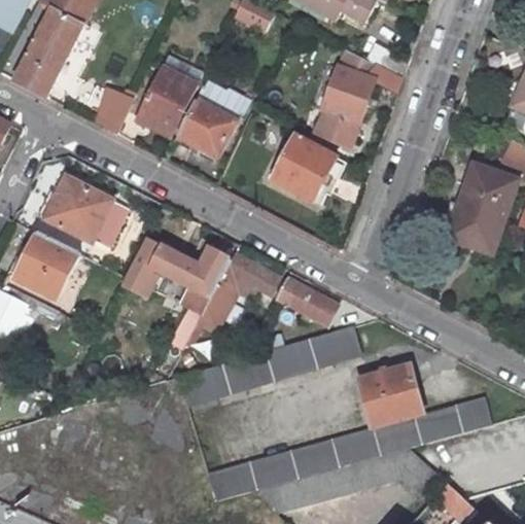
[(0,0),(0,12),(14,21),(24,3),(15,0),(0,0)]
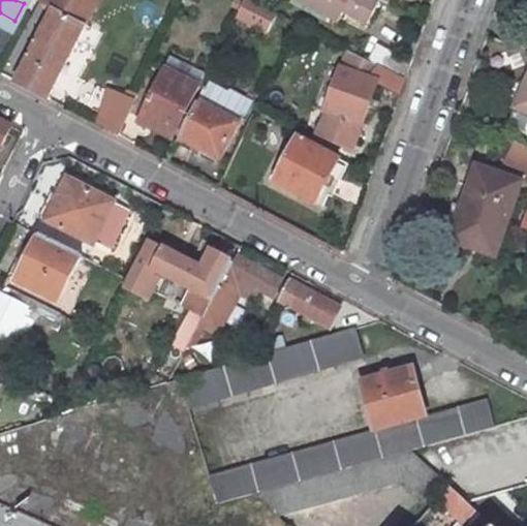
[(38,0),(52,6),(84,22),(94,0),(38,0)]
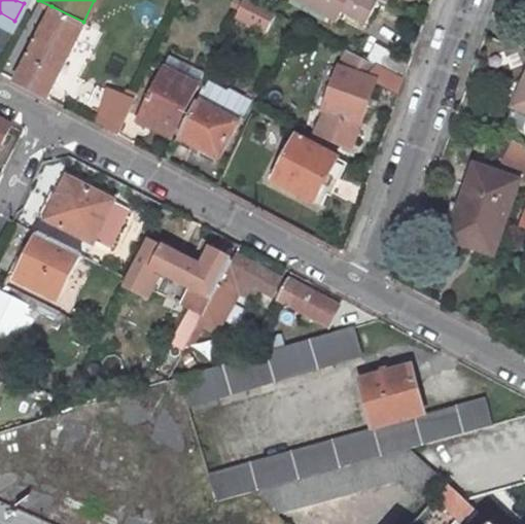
[(247,0),(242,0),(235,16),(266,33),(275,14),(247,0)]
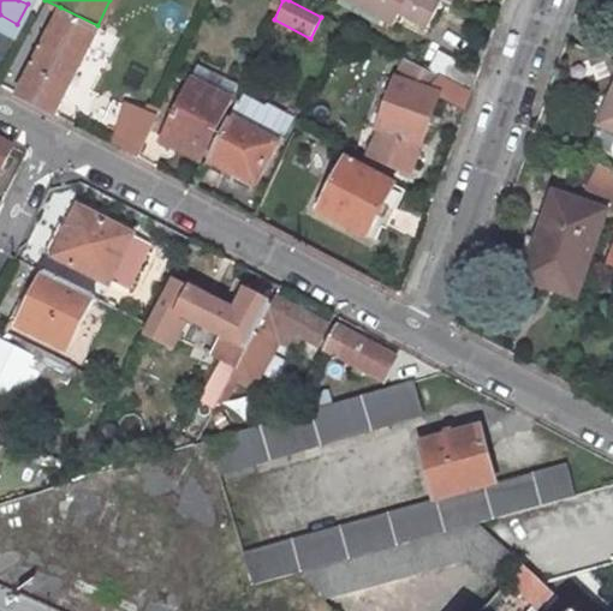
[(345,0),(390,24),(396,11),(424,27),(438,0),(345,0)]
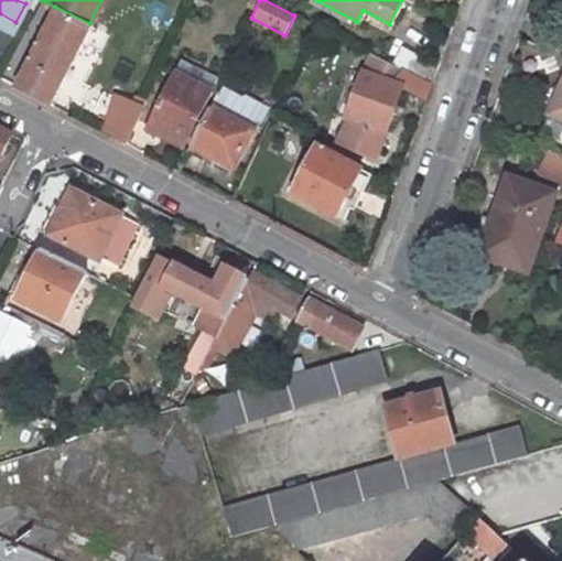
[(47,104),(79,43),(89,23),(55,7),(14,86),(47,104)]
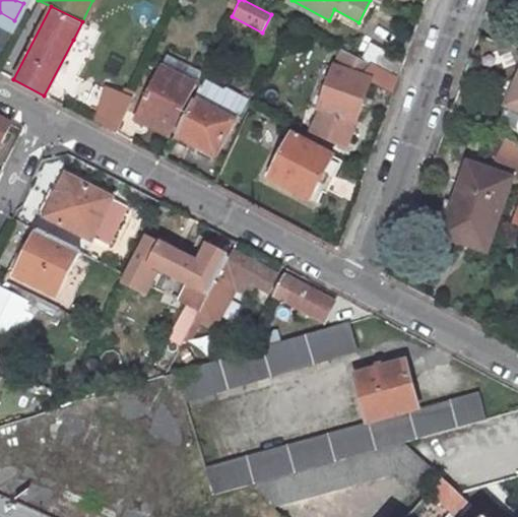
[(403,60),(376,46),(366,64),(396,79),(403,60)]
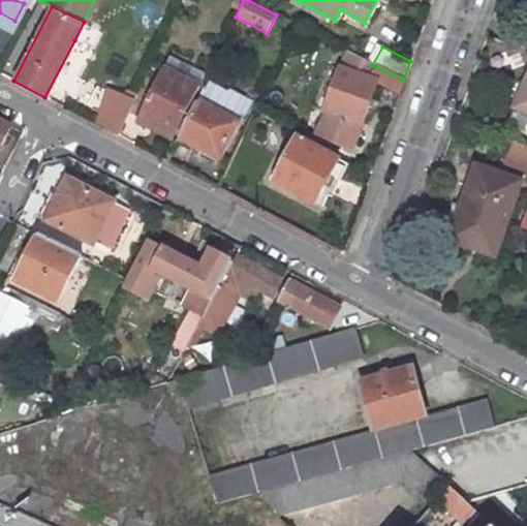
[(351,151),(374,85),(398,96),(403,81),(372,65),(345,51),(332,89),(321,86),(318,96),(329,99),(317,133),(351,151)]
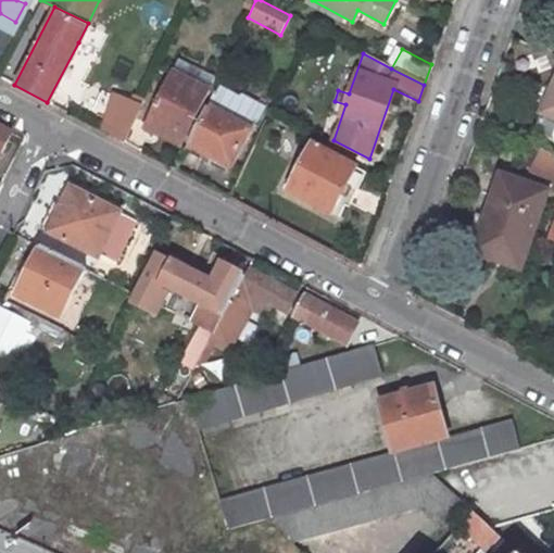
[(206,90),(170,72),(145,122),(181,140),(206,90)]
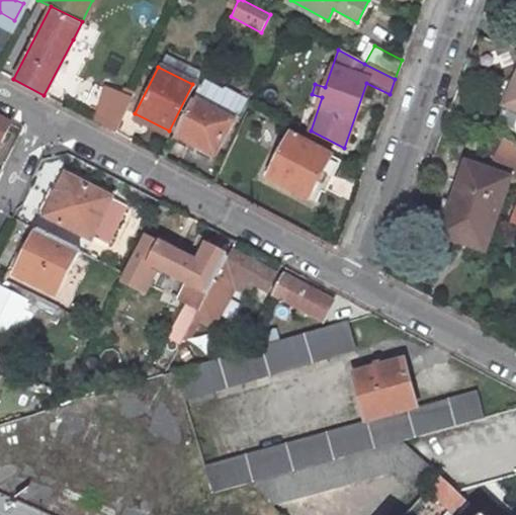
[(515,79),(504,104),(515,109),(515,79)]
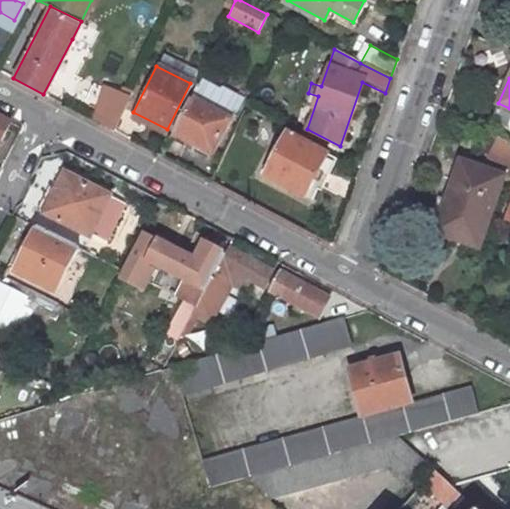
[(190,98),(173,134),(187,141),(183,148),(196,155),(200,147),(213,154),(230,118),(229,118),(234,110),(237,112),(243,99),(222,88),(221,90),(199,80),(190,98)]
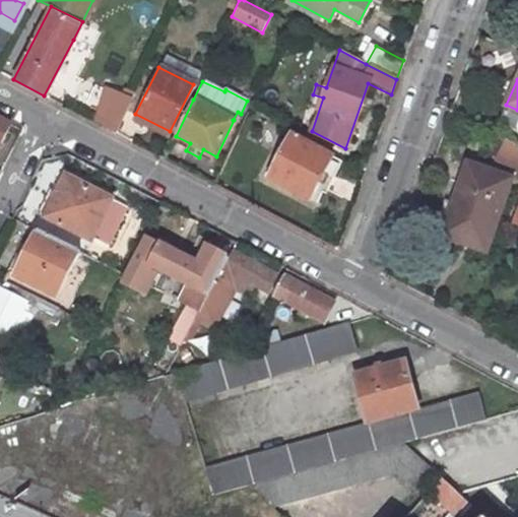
[(110,87),(101,126),(115,133),(132,95),(110,87)]
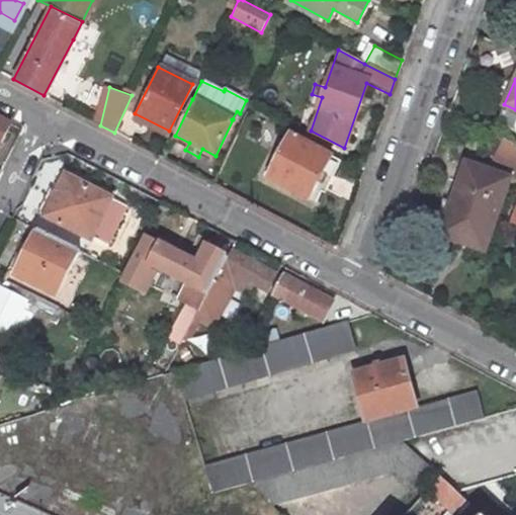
[(495,121),(515,131),(515,109),(504,104),(495,121)]
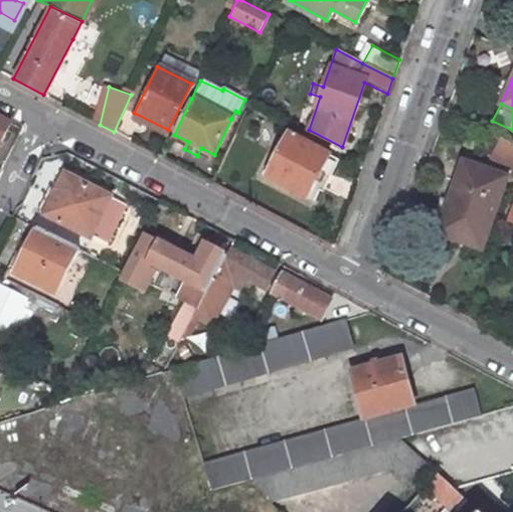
[(0,144),(1,145),(11,125),(12,123),(0,116),(0,144)]
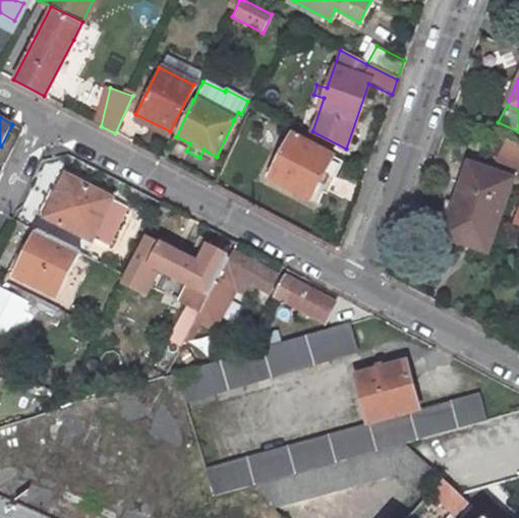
[(485,154),(518,171),(518,146),(496,133),(485,154)]
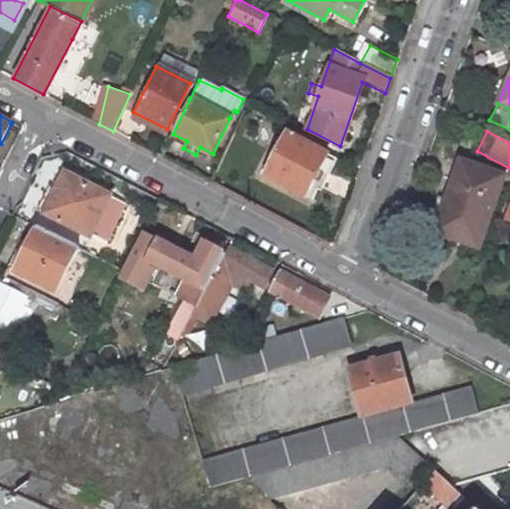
[(327,157),(288,135),(266,175),(305,197),(327,157)]
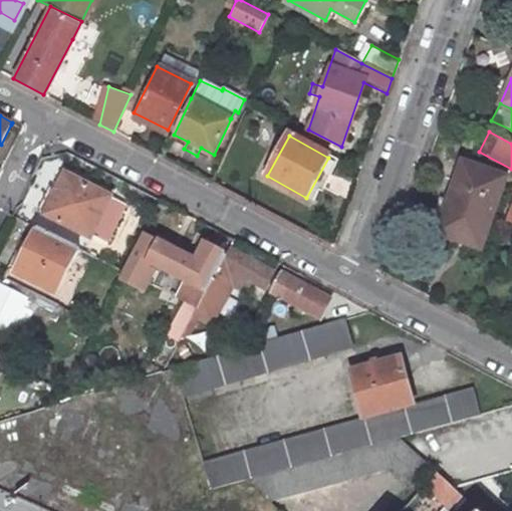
[(501,180),(460,163),(434,233),(475,249),(501,180)]
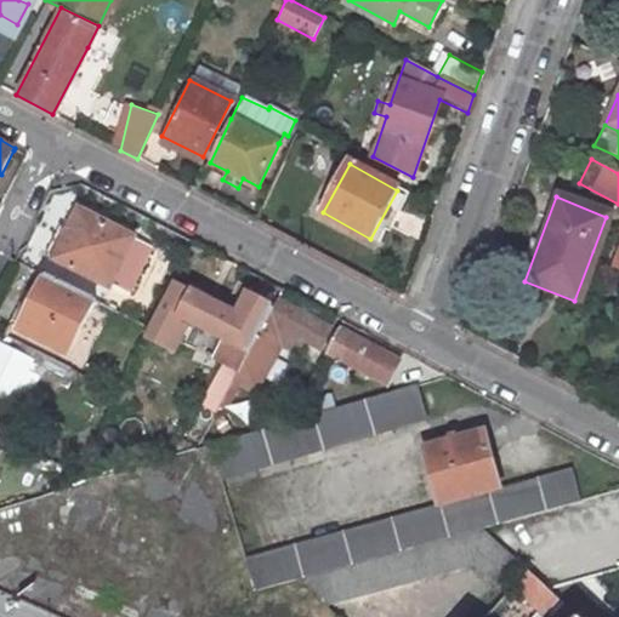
[(44,257),(107,287),(125,296),(149,246),(132,236),(79,210),(67,233),(58,228),(44,257)]
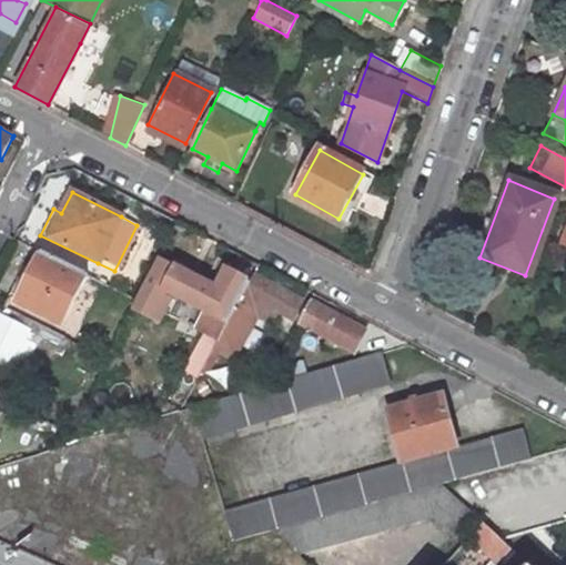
[(12,295),(62,322),(86,274),(41,253),(31,272),(24,269),(12,295)]
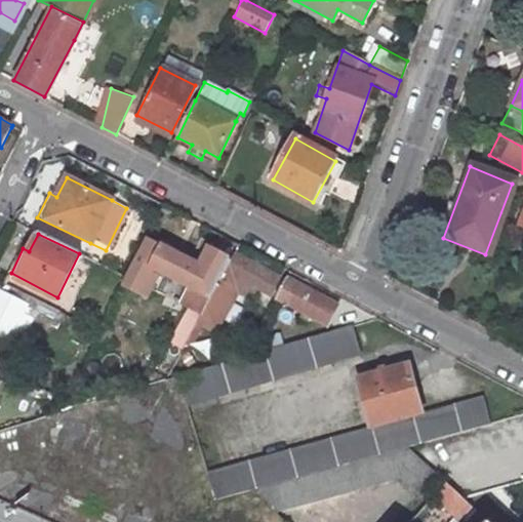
[(160,271),(200,290),(191,309),(201,313),(230,258),(213,250),(204,267),(148,238),(127,277),(151,288),(160,271)]
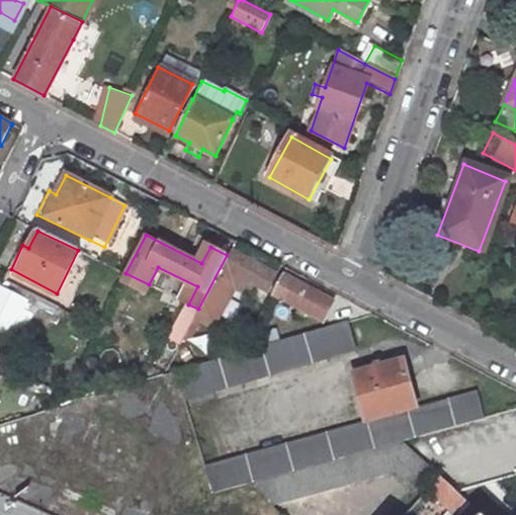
[(270,274),(232,255),(215,287),(223,292),(227,285),(233,288),(239,276),(263,288),(270,274)]
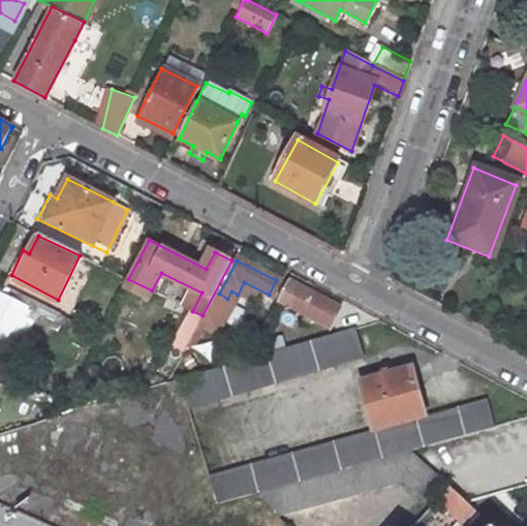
[(123,288),(148,301),(152,290),(128,279),(123,288)]
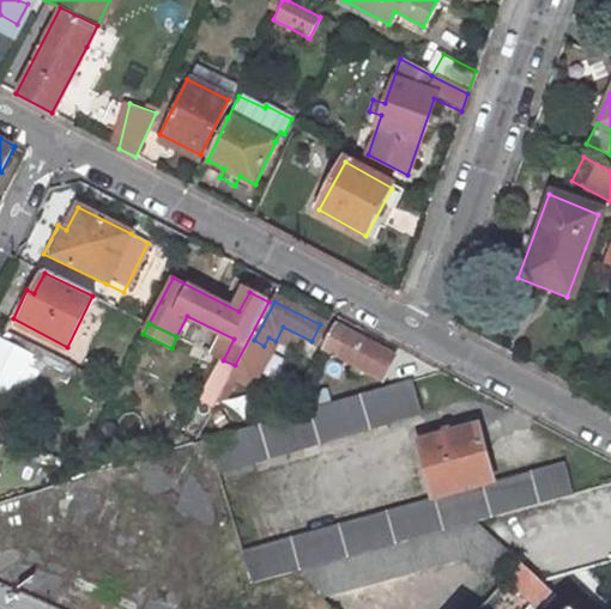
[(319,348),(380,381),(391,358),(331,326),(319,348)]
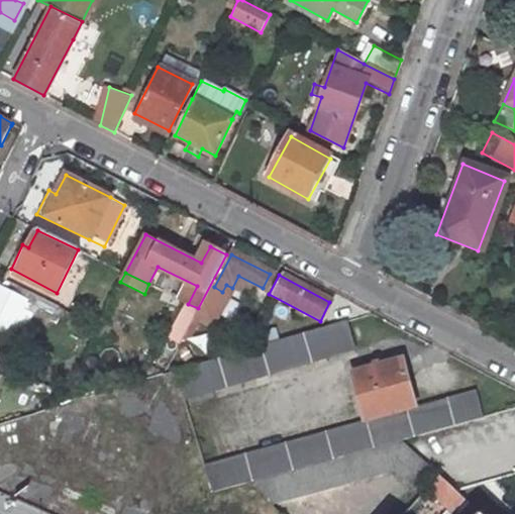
[(5,280),(0,276),(0,289),(25,302),(30,293),(5,280)]
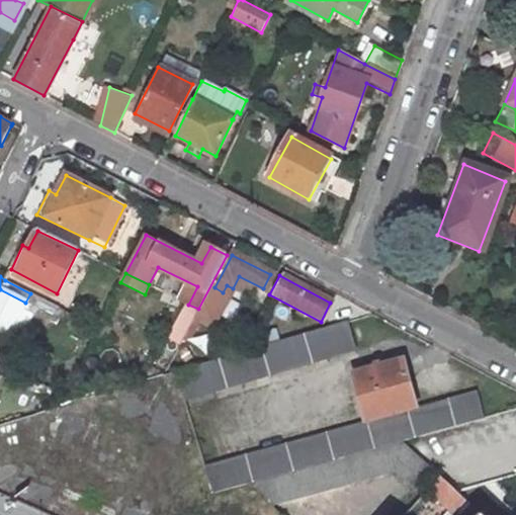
[(0,289),(0,337),(6,341),(25,303),(0,289)]
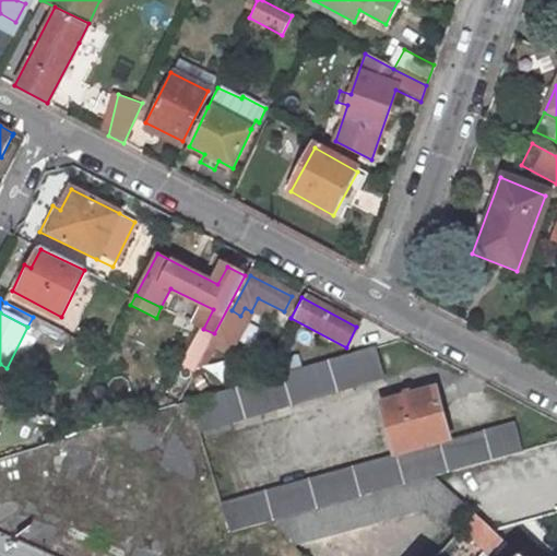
[(200,430),(384,376),(375,344),(190,399),(200,430)]
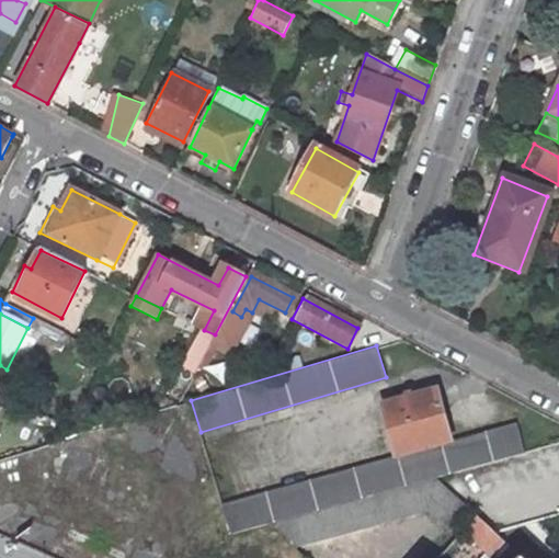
[(350,502),(436,478),(527,453),(520,425),(455,443),(441,391),(385,407),(399,455),(221,503),(230,535),(263,525),(350,502)]
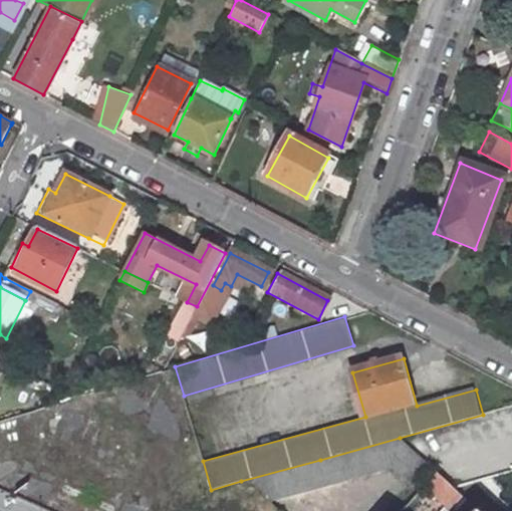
[(400,438),(320,460),(341,480),(393,468),(413,486),(431,466),(400,438)]
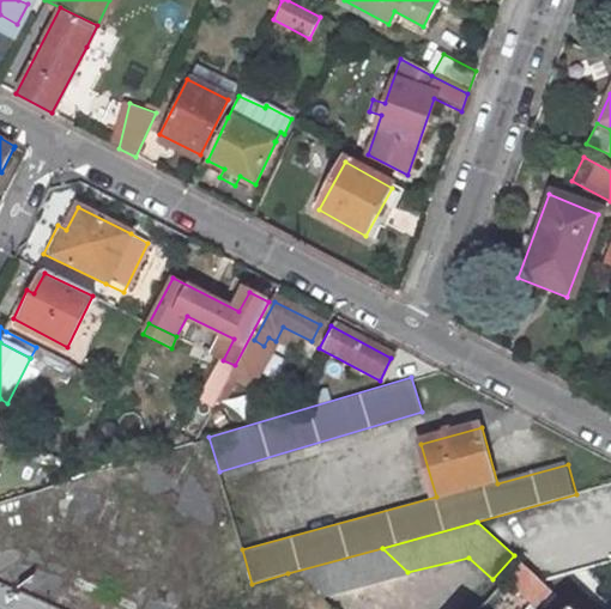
[(316,594),(407,572),(382,548),(288,573),(316,594)]
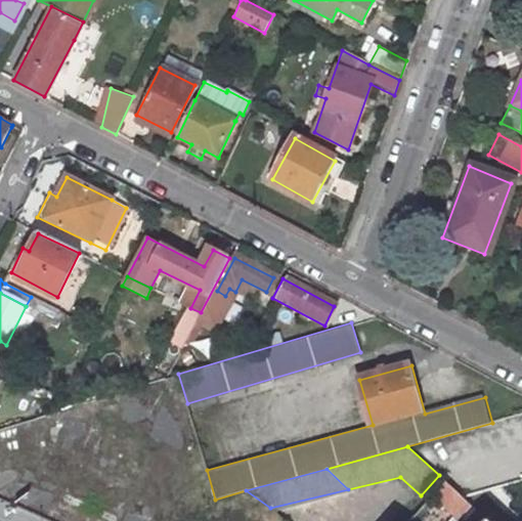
[(462,497),(446,482),(435,496),(460,519),(472,507),(462,497)]
